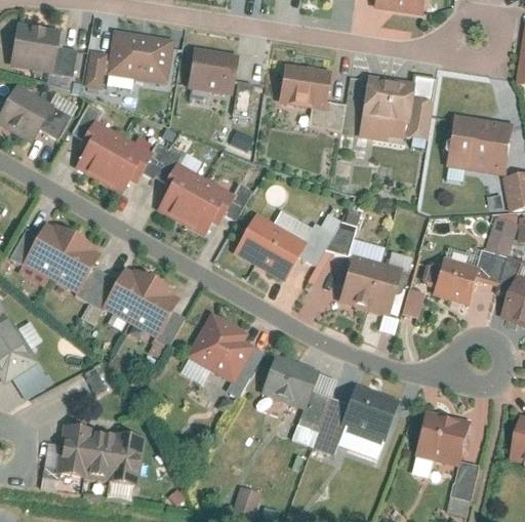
[(373,0),(372,8),(422,15),(425,0),(373,0)]
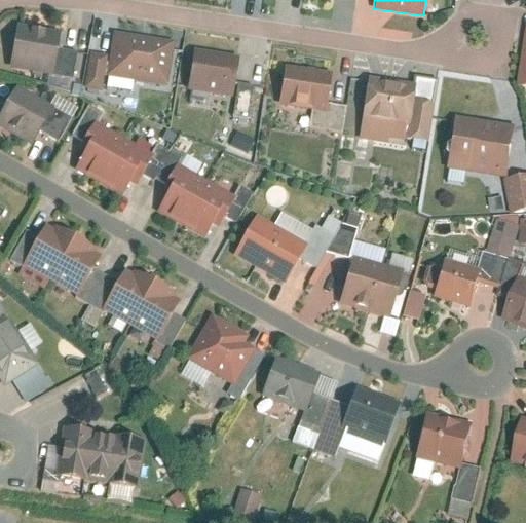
[(15,22),(8,65),(51,71),(59,28),(15,22)]
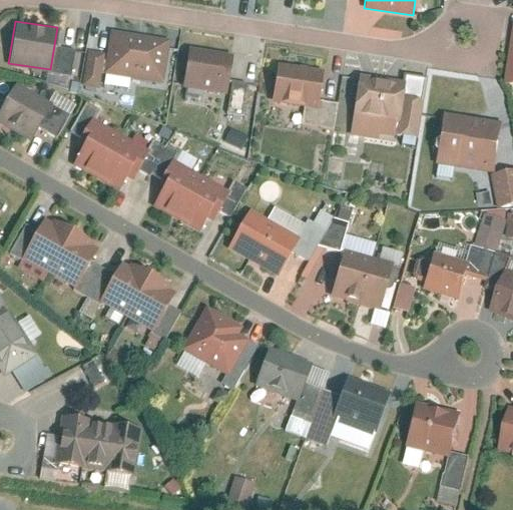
[(109,28),(102,70),(162,79),(169,37),(109,28)]
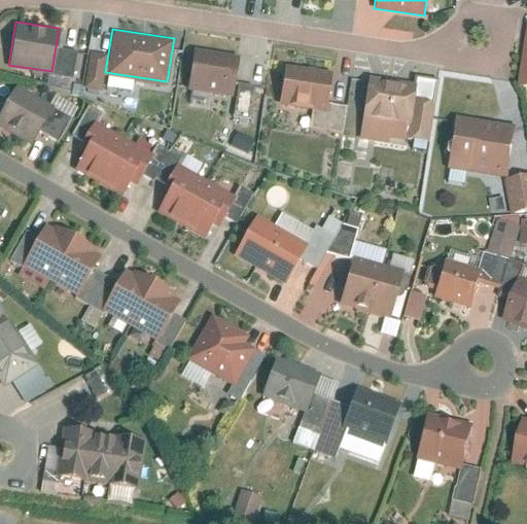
[(194,47),(186,86),(232,95),(238,55),(194,47)]
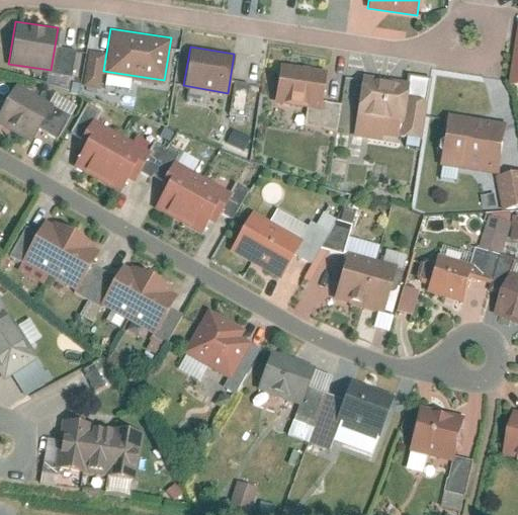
[(280,61),(274,101),(320,107),(326,67),(280,61)]
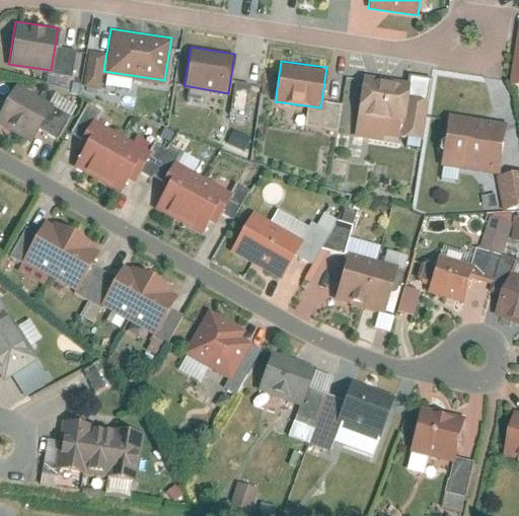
[(363,75),(357,112),(403,121),(411,84),(363,75)]
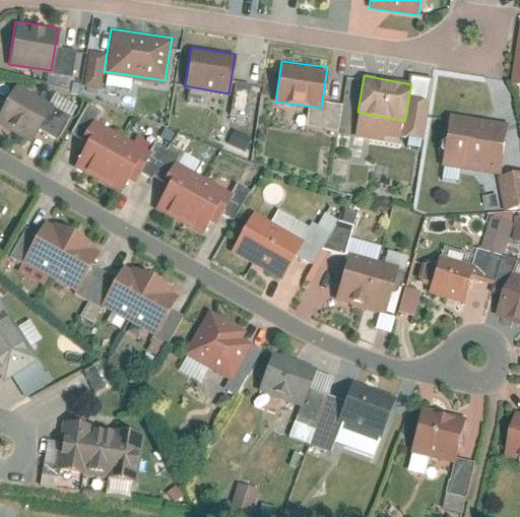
[(15,82),(0,108),(0,123),(29,141),(51,104),(15,82)]
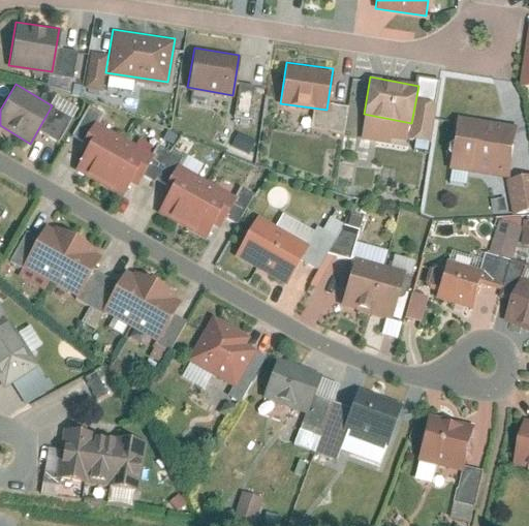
[(457,114),(448,167),(509,177),(518,123),(457,114)]
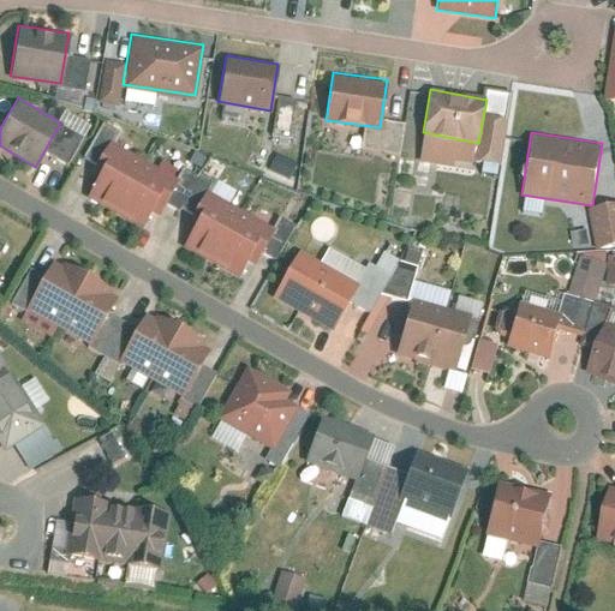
[(97,178),(88,195),(117,210),(145,159),(117,143),(109,154),(101,149),(88,173),(97,178)]
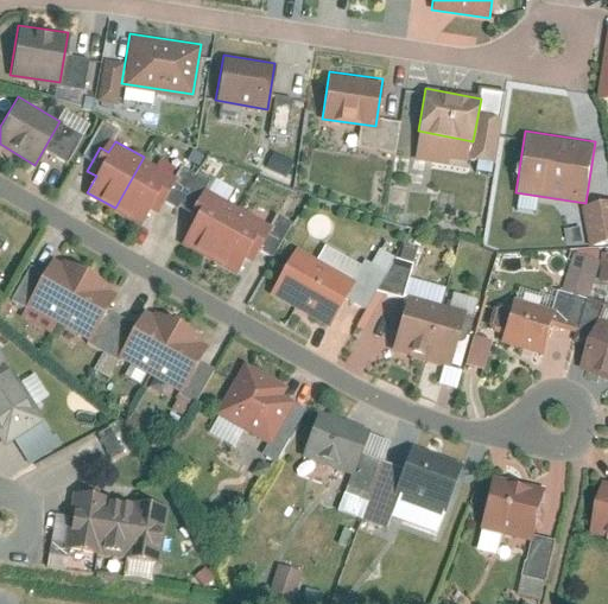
[(168,171),(144,157),(115,208),(140,222),(149,207),(156,211),(170,185),(162,180),(168,171)]
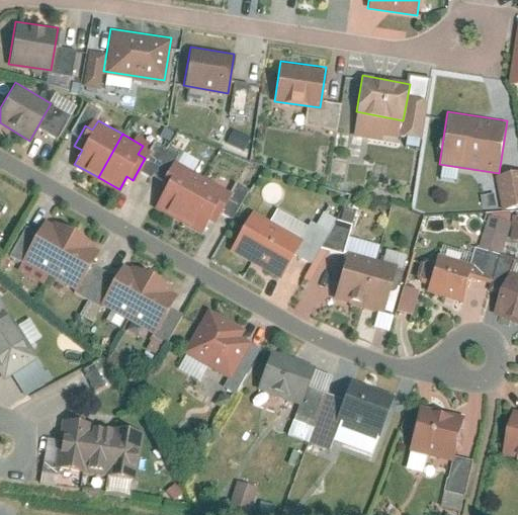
[(161,192),(153,206),(178,220),(203,172),(181,160),(175,171),(167,167),(155,189),(161,192)]
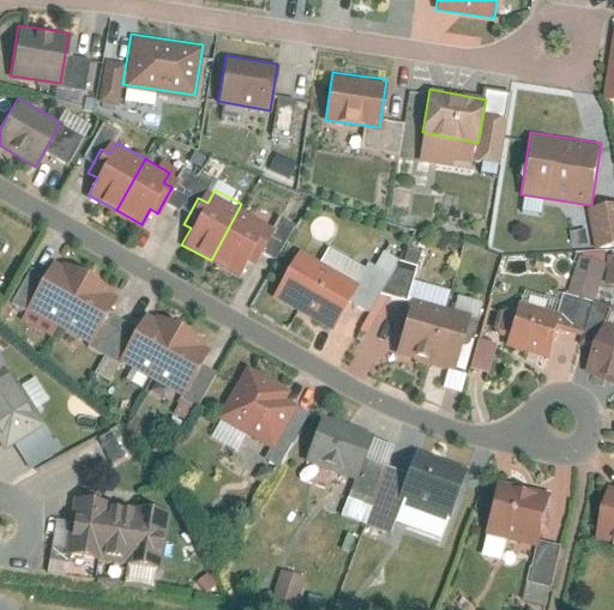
[(613,203),(588,207),(596,247),(613,242),(613,203)]
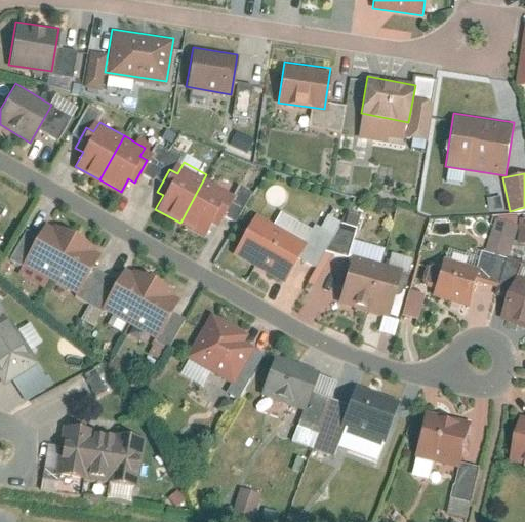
[(230,188),(206,174),(180,223),(204,235),(211,222),(217,226),(231,201),(225,197),(230,188)]
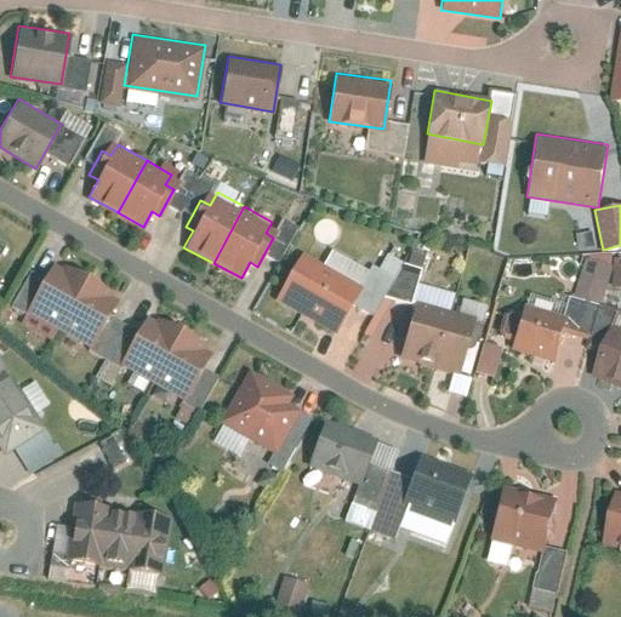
[(302,251),(275,300),(335,331),(360,284),(302,251)]
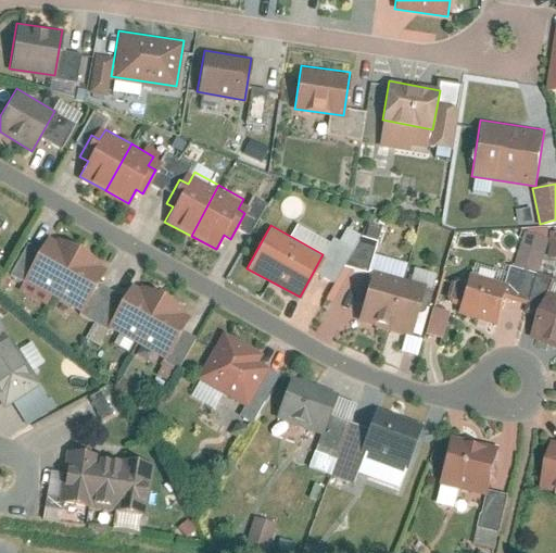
[(550,237),(525,229),(515,262),(539,269),(550,237)]
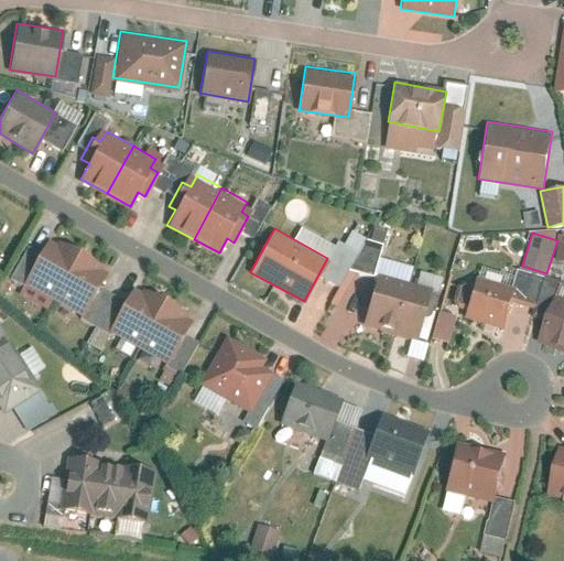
[(21,284),(79,317),(106,270),(46,238),(21,284)]
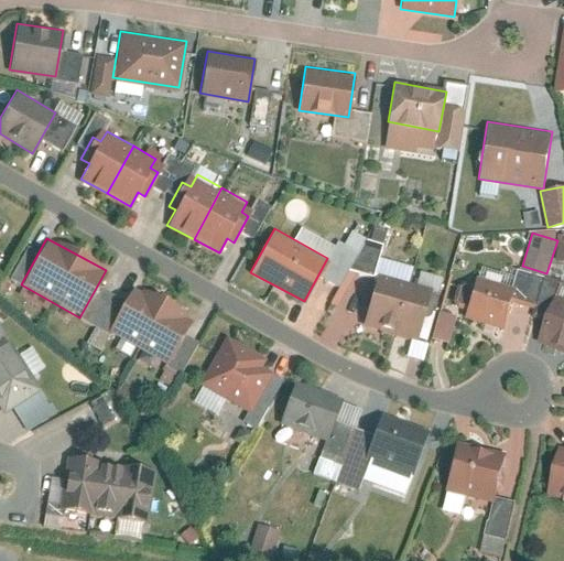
[(378,272),(364,324),(392,332),(407,280),(378,272)]
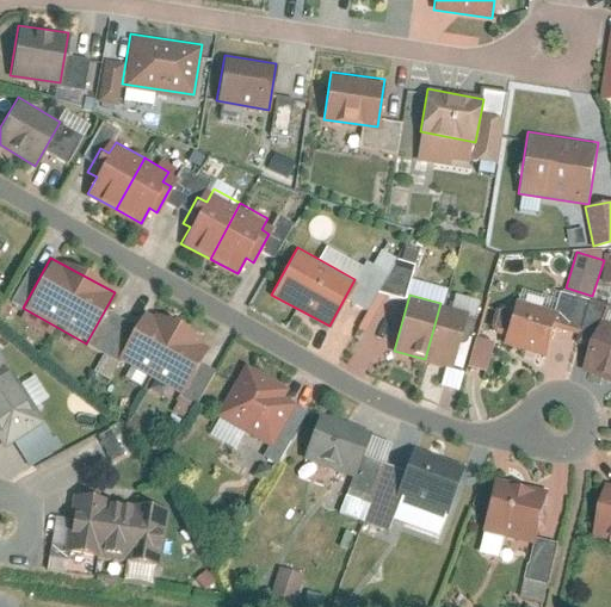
[(517,296),(503,341),(548,355),(562,310),(517,296)]
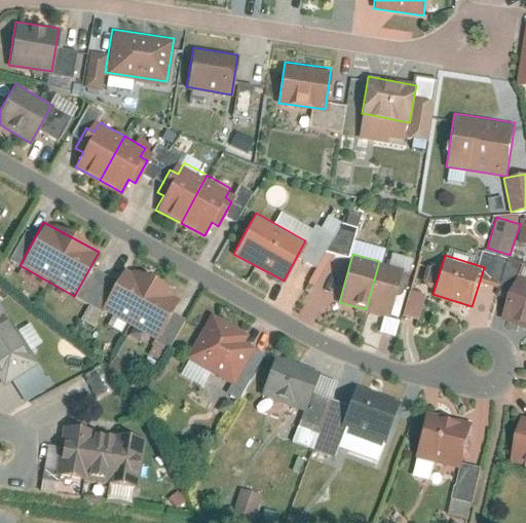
[(405,268),(379,261),(366,309),(391,316),(405,268)]
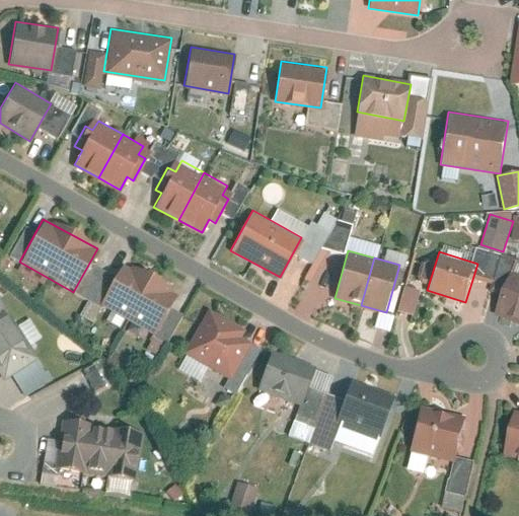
[(126,261),(100,303),(154,334),(178,291),(126,261)]
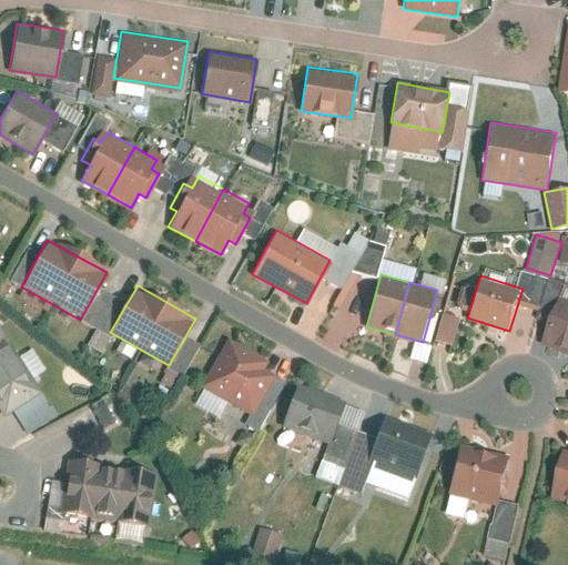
[(567,296),(563,295),(544,343),(567,352),(567,296)]
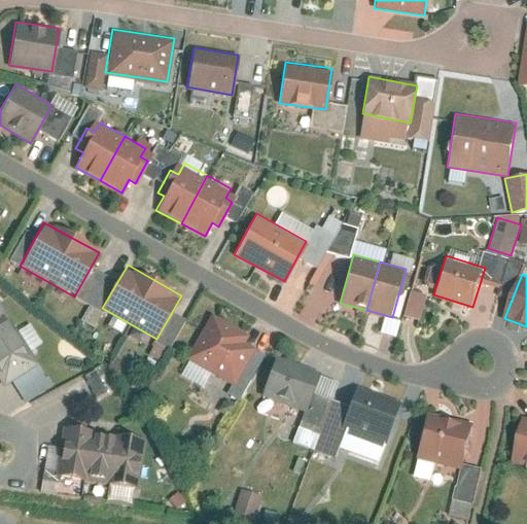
[(0,299),(0,380),(3,384),(40,360),(0,299)]
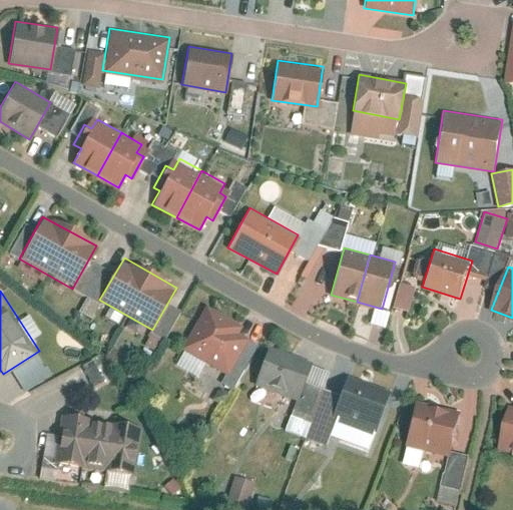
[(178,347),(227,376),(249,339),(238,332),(242,325),(204,303),(178,347)]
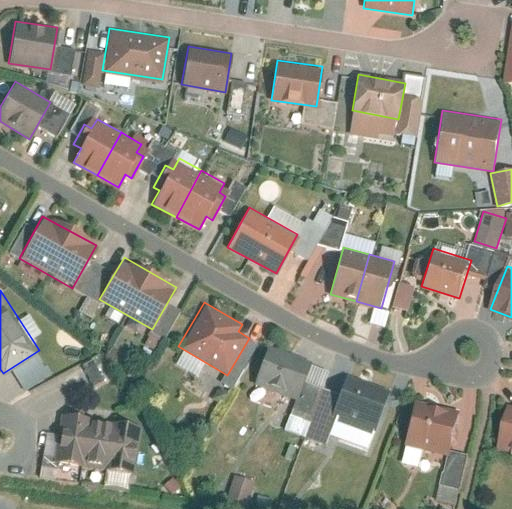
[(272,345),(257,384),(297,400),(313,361),(272,345)]
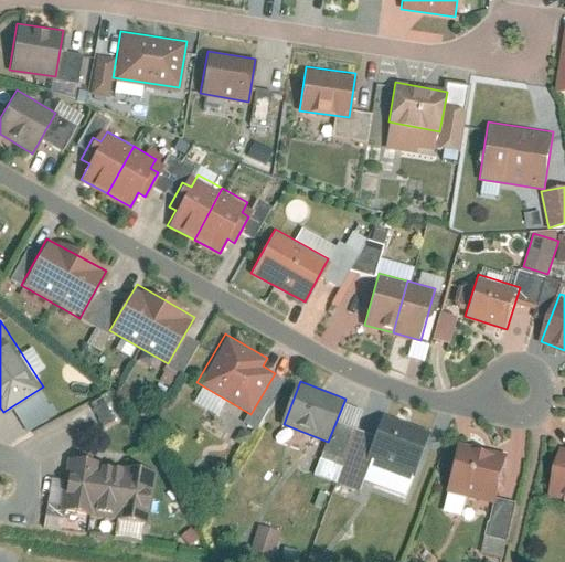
[(383,413),(366,457),(413,474),(429,430),(383,413)]
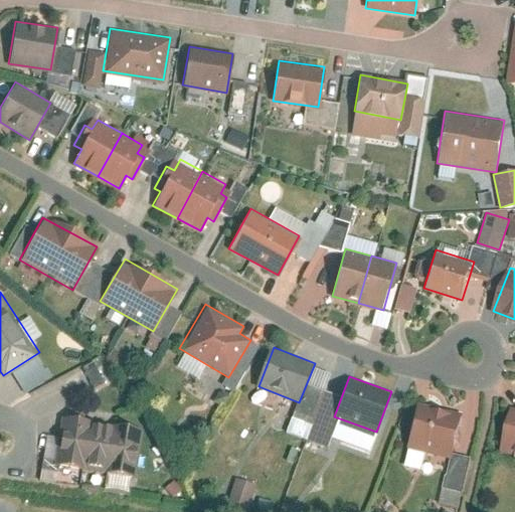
[(406,445),(455,458),(466,413),(418,401),(406,445)]
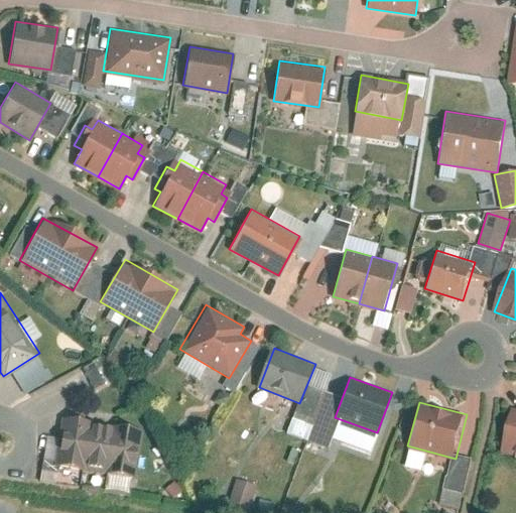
[(515,408),(512,408),(501,452),(515,456),(515,408)]
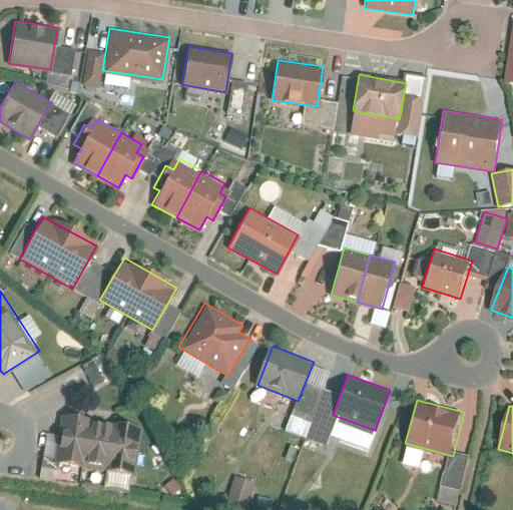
[(62,413),(55,461),(81,465),(87,461),(102,463),(107,468),(133,473),(141,425),(116,420),(113,423),(97,420),(96,418),(62,413)]
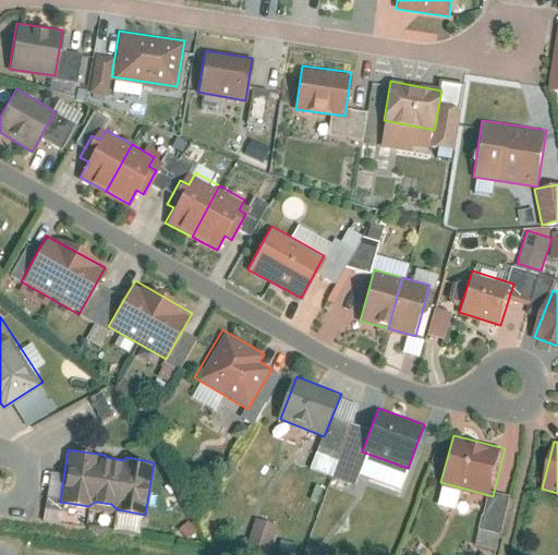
[(257,517),(252,542),(274,546),(279,521),(257,517)]
